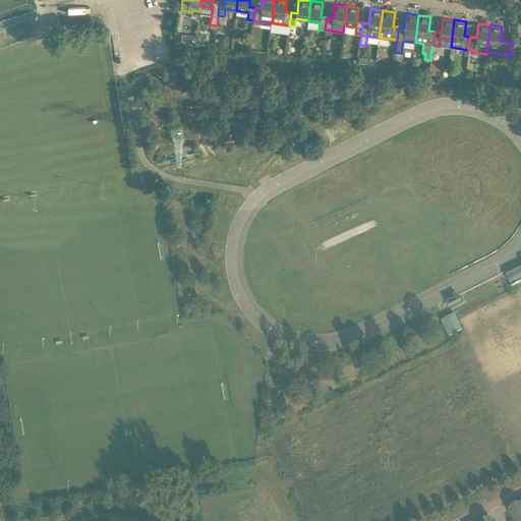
[(176,33),(175,41),(182,42),(183,34),(176,33)]
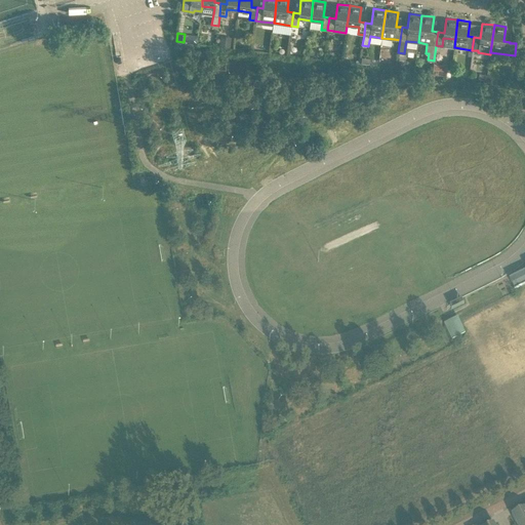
[(231,37),(220,35),(218,46),(230,48),(231,37)]
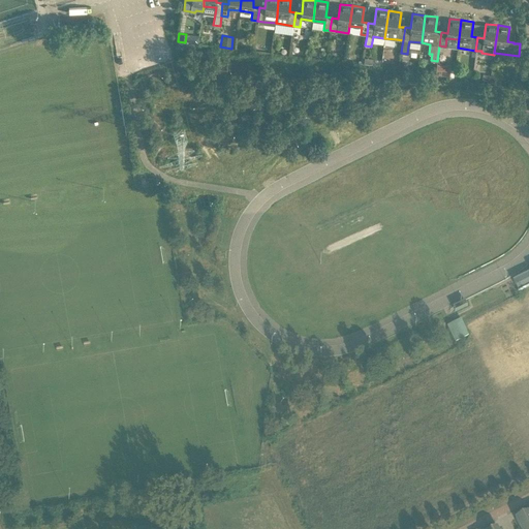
[(437,63),(435,74),(449,76),(452,64),(445,63),(444,64),(437,63)]
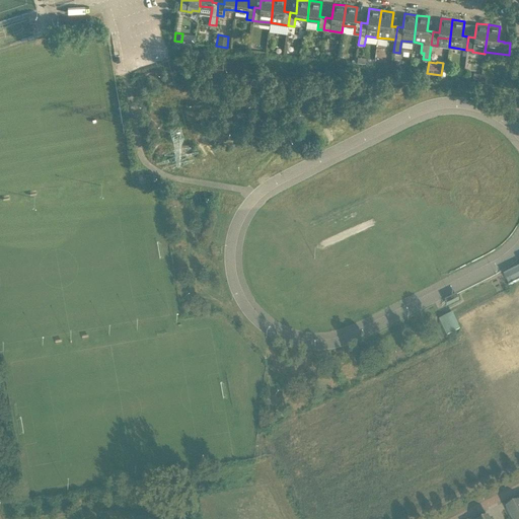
[(518,263),(518,264),(518,267),(503,276),(508,287),(518,281),(518,263)]
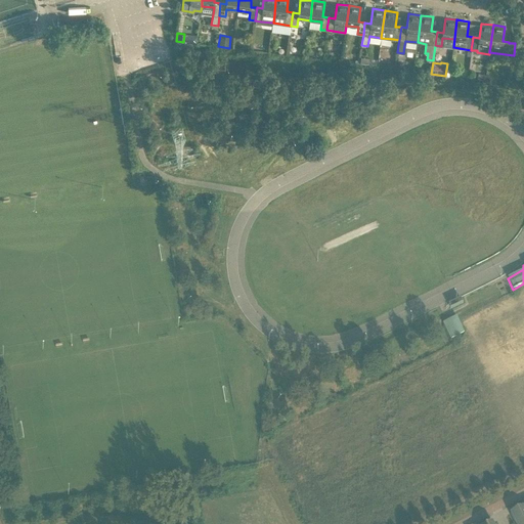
[(461,300),(448,306),(450,310),(463,304),(461,300)]
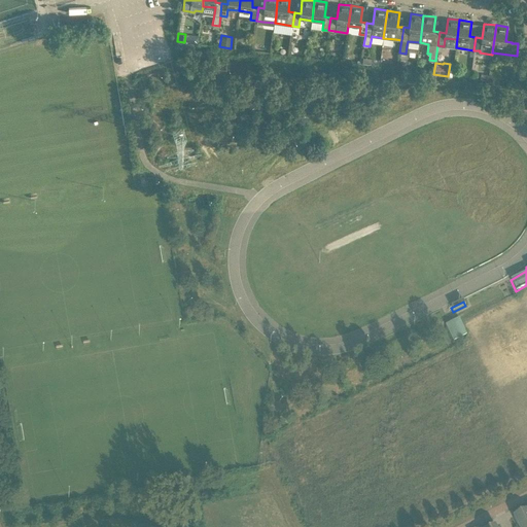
[(445,325),(453,342),(466,336),(459,319),(445,325)]
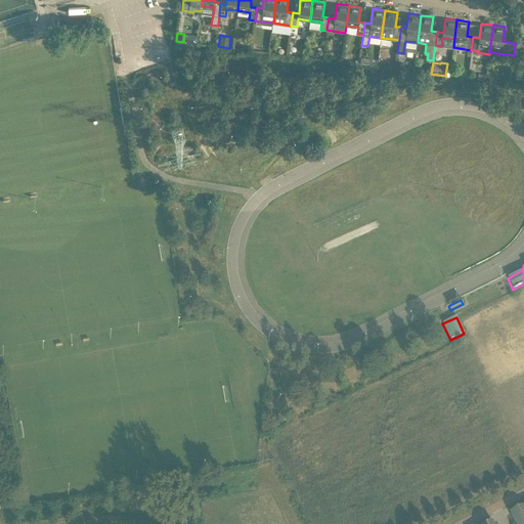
[(499,436),(483,444),(488,454),(505,446),(499,436)]
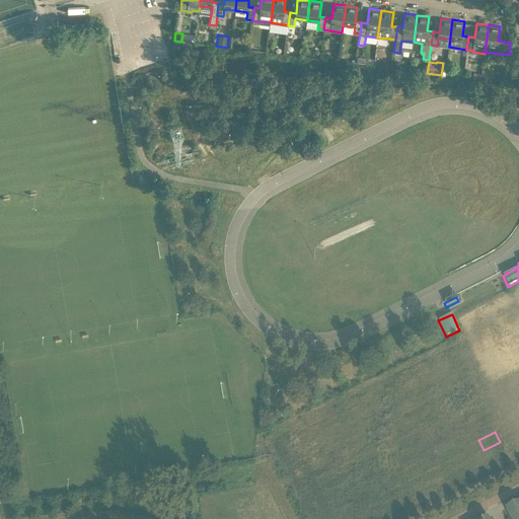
[(500,442),(484,450),(489,460),(505,451),(500,442)]
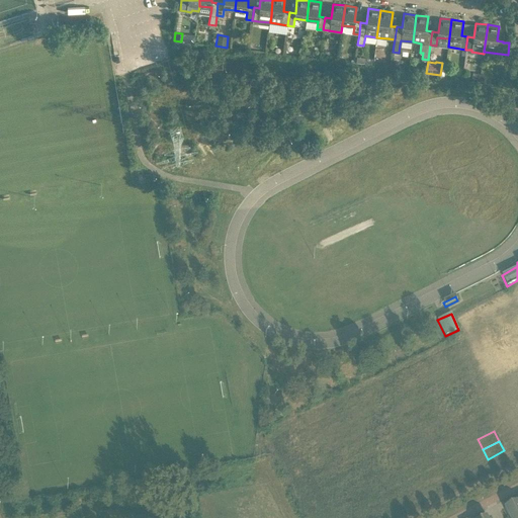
[(460,448),(447,454),(454,467),(466,461),(460,448)]
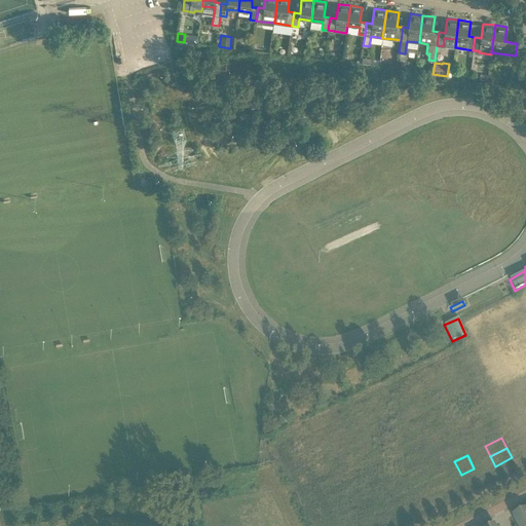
[(512,457),(495,466),(500,476),(517,467),(512,457)]
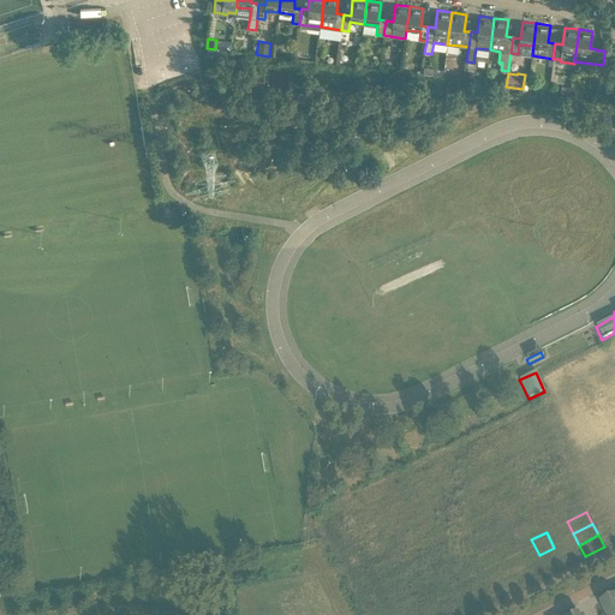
[(604,547),(585,556),(591,568),(610,559),(604,547)]
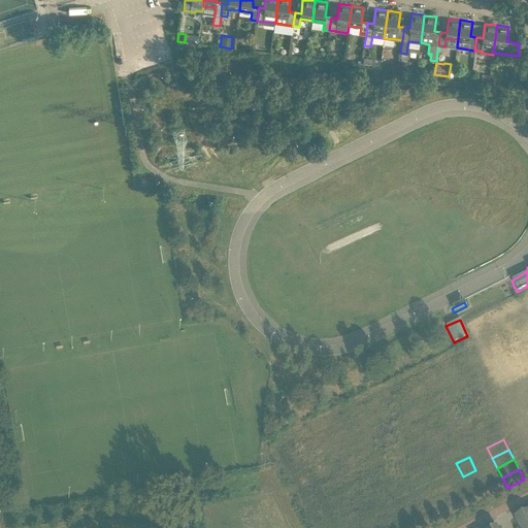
[(475,470),(463,476),(469,490),(483,484),(475,470)]
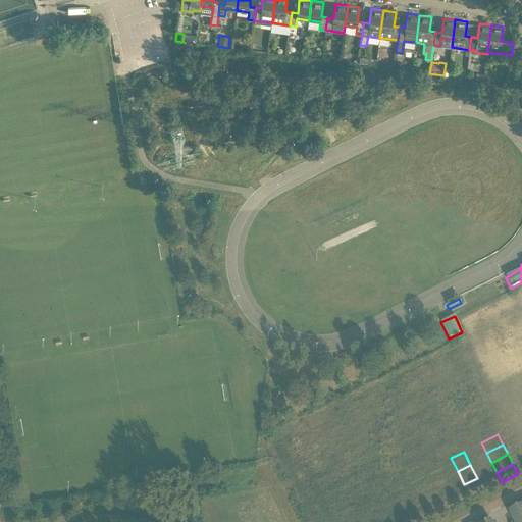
[(419,474),(406,480),(413,493),(426,487),(419,474)]
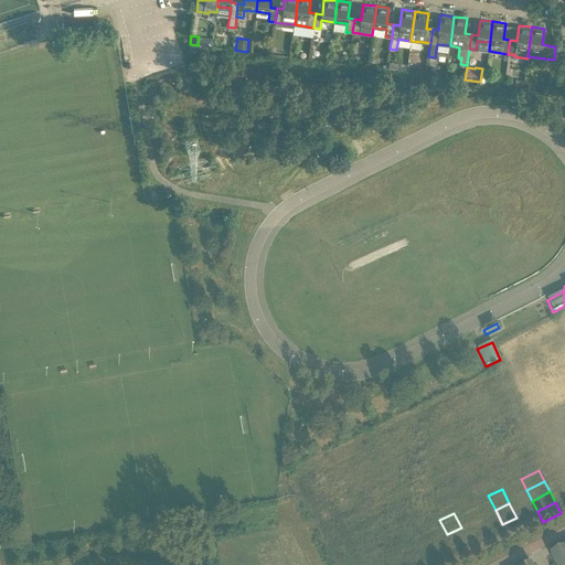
[(516,518),(502,524),(510,539),(524,532),(516,518)]
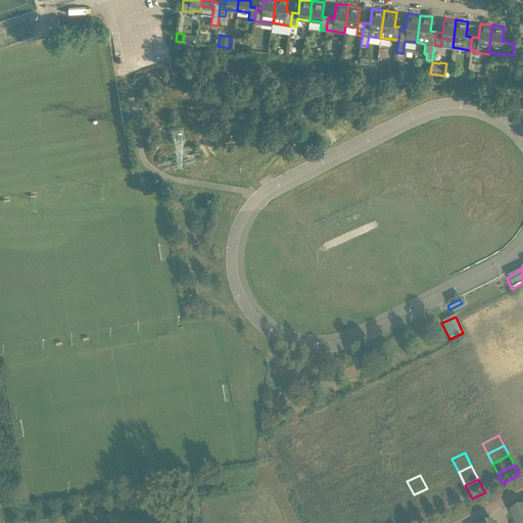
[(427,488),(414,494),(421,508),(433,502),(427,488)]
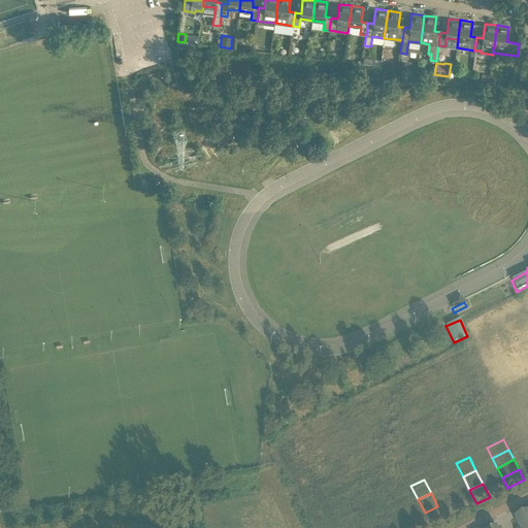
[(526,513),(514,519),(518,527),(519,527),(527,523),(527,503),(523,506),(526,513)]
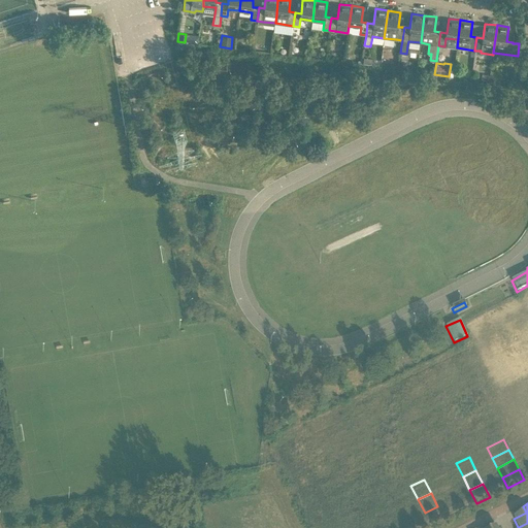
[(437,506),(425,513),(431,527),(444,520),(437,506)]
